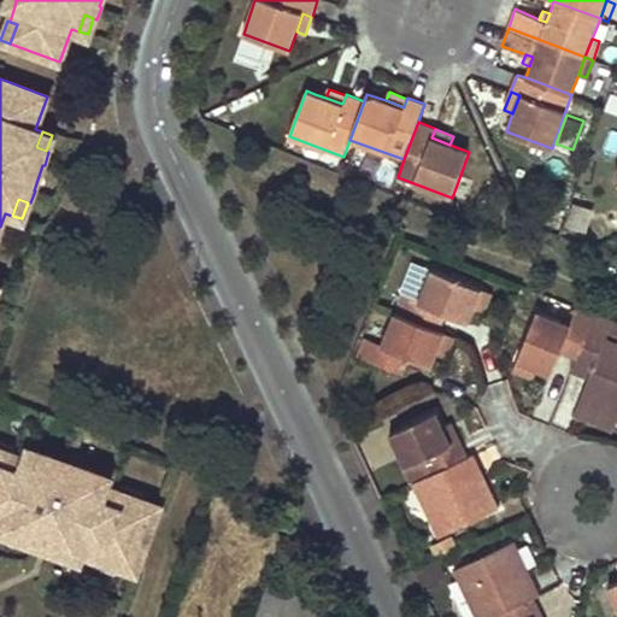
[(432,270),(419,301),(403,295),(395,312),(430,328),(438,310),(446,313),(468,323),(474,309),(482,289),(432,270)]
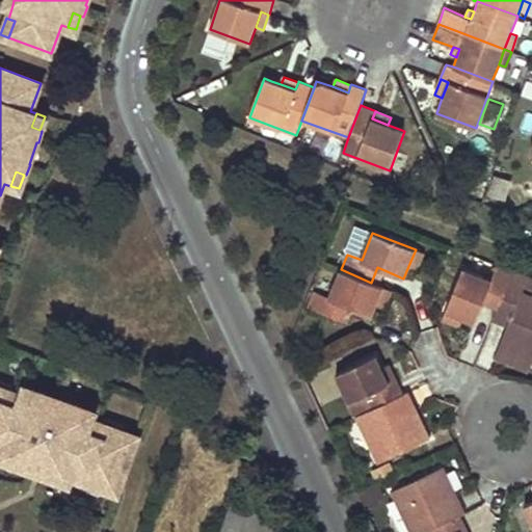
[(424,253),(416,249),(408,266),(417,270),(424,253)]
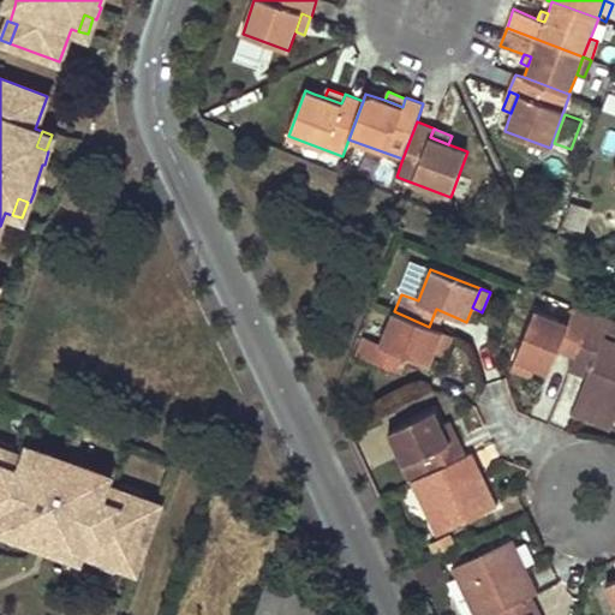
[(591,314),(574,306),(567,323),(535,310),(515,360),(535,368),(549,374),(557,351),(561,342),(578,350),(591,314)]
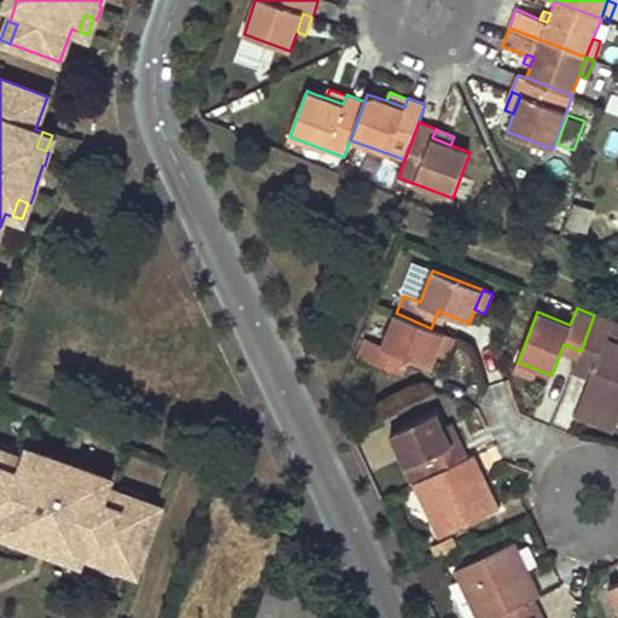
[(447,314),(438,310),(431,328),(439,331),(447,314)]
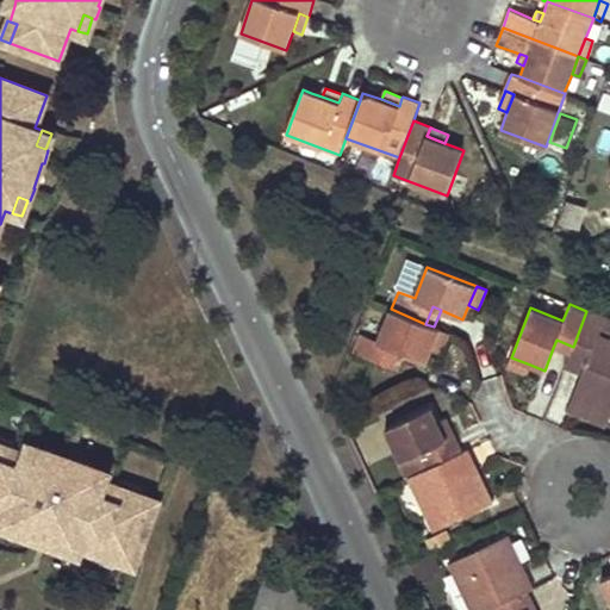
[(391,309),(378,341),(361,335),(354,353),(388,367),(396,350),(404,353),(427,362),(431,349),(440,329),(434,327),(425,324),(391,309)]
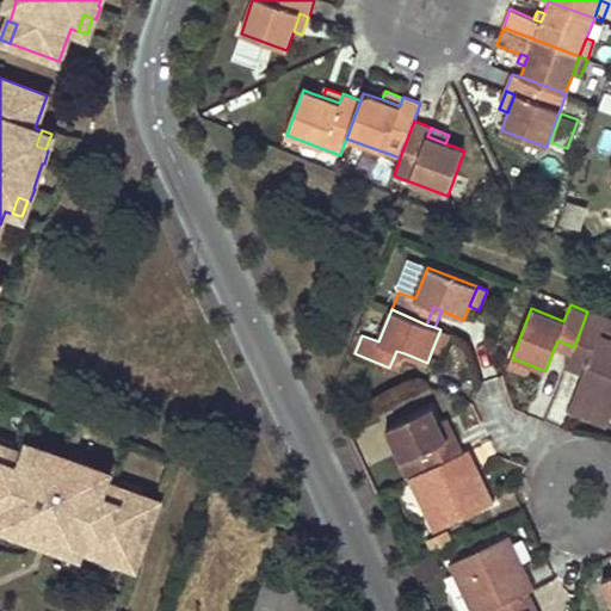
[(590,356),(586,364),(574,395),(610,409),(610,339),(599,335),(606,319),(587,312),(574,347),(573,349),(590,356)]
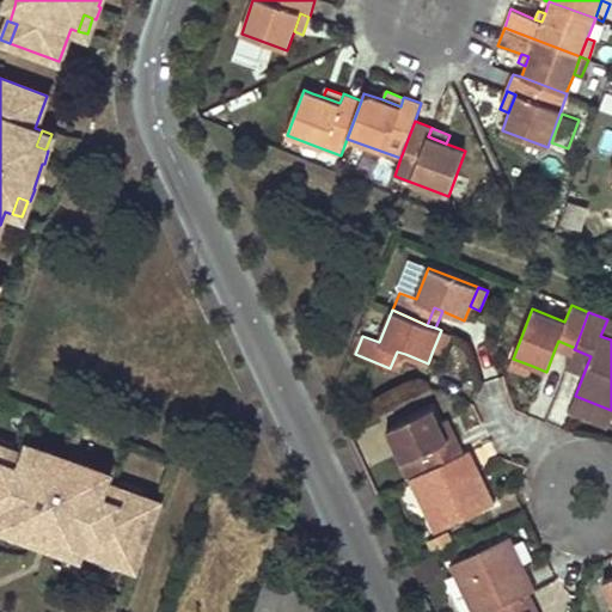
[(451,334),(441,330),(433,350),(442,354),(451,334)]
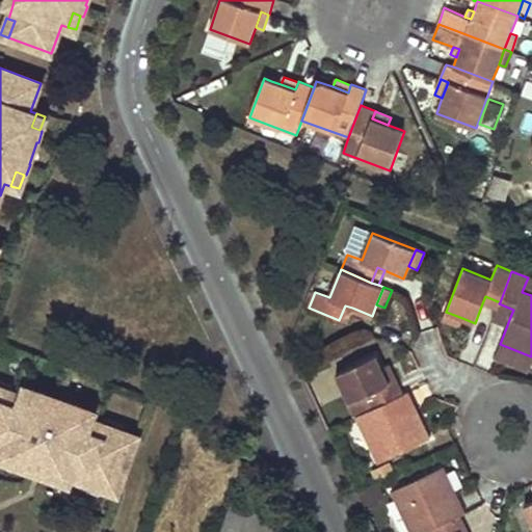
[(485,296),(482,303),(497,310),(499,303),(500,302),(485,296)]
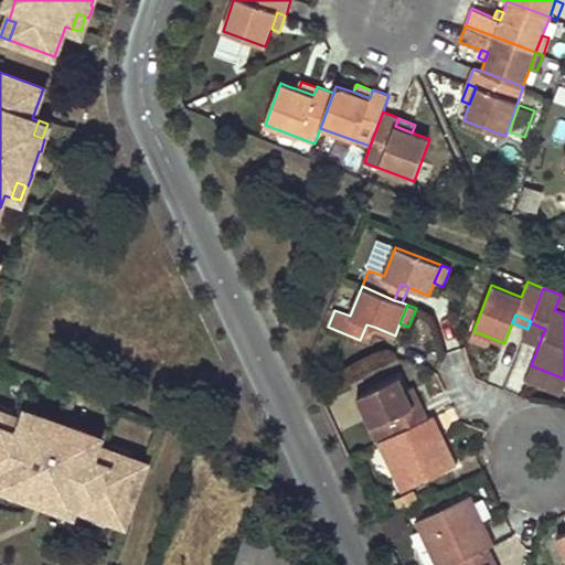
[(545,329),(530,322),(528,329),(526,330),(542,337),(545,329)]
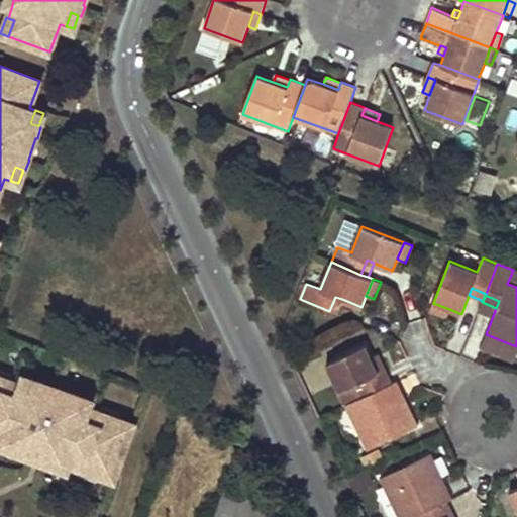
[(342,299),(335,297),(329,311),(336,314),(342,299)]
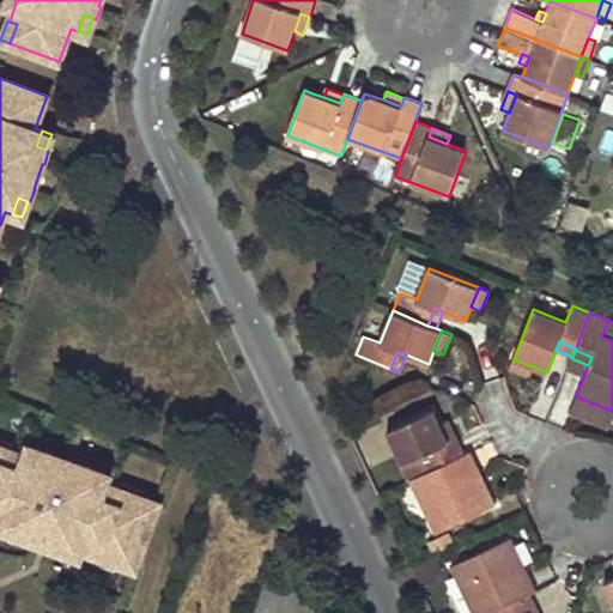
[(533,366),(514,359),(510,369),(529,376),(533,366)]
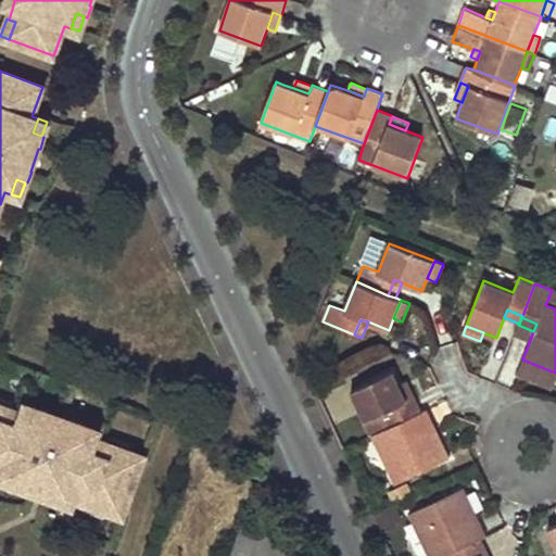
[(555,376),(555,373),(522,359),(517,373),(552,387),(555,376)]
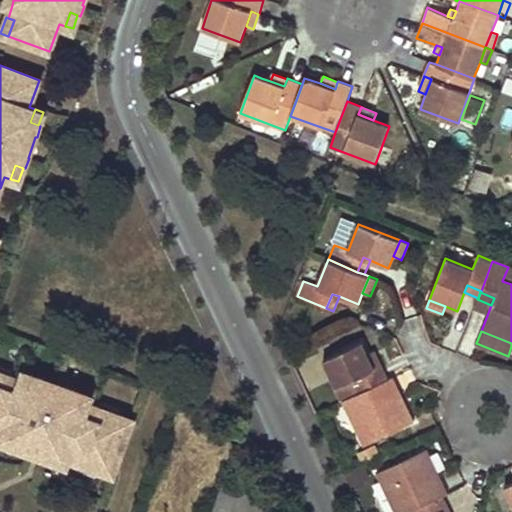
[(387,379),(380,365),(374,368),(367,354),(361,342),(323,360),(336,387),(351,380),(357,394),(385,380),(387,379)]
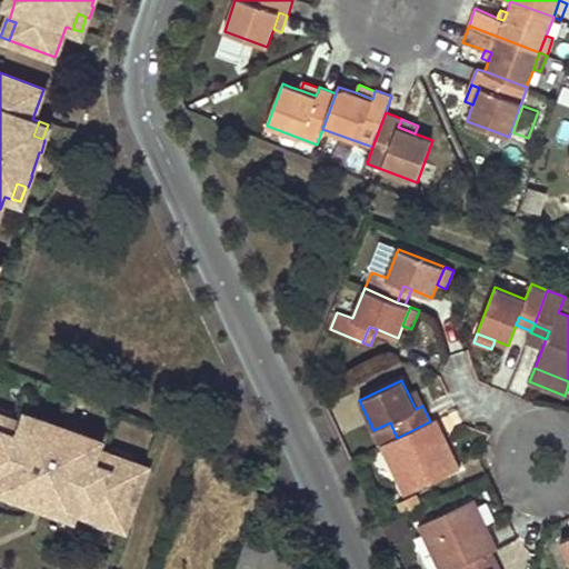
[(416,409),(422,406),(416,390),(408,393),(416,409)]
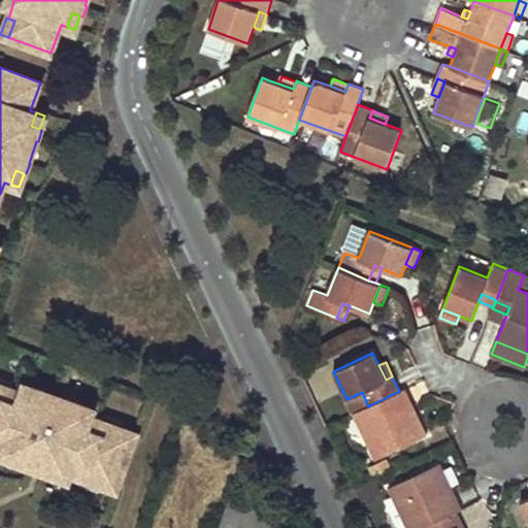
[(121,428),(120,429),(103,423),(104,419),(92,414),(91,417),(78,413),(81,405),(83,403),(71,399),(71,400),(48,392),(50,391),(38,387),(37,390),(35,397),(23,393),(24,390),(11,385),(9,390),(0,386),(0,450),(2,452),(3,449),(14,453),(12,459),(24,462),(25,460),(46,468),(45,470),(57,474),(59,468),(70,472),(69,475),(81,481),(84,476),(101,483),(100,485),(102,485),(118,490),(137,433),(123,428),(121,428)]
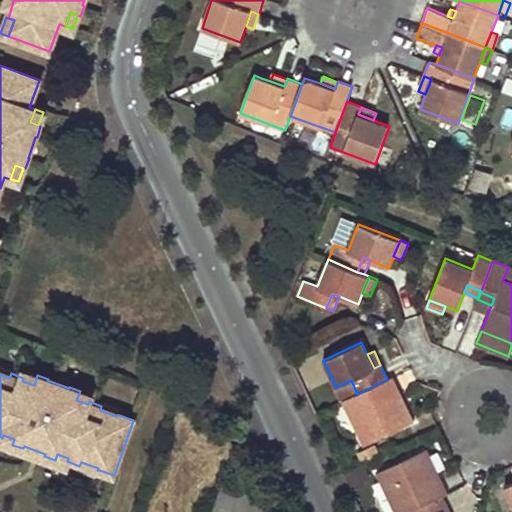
[(34,385),(36,378),(25,374),(23,378),(22,381),(34,385)]
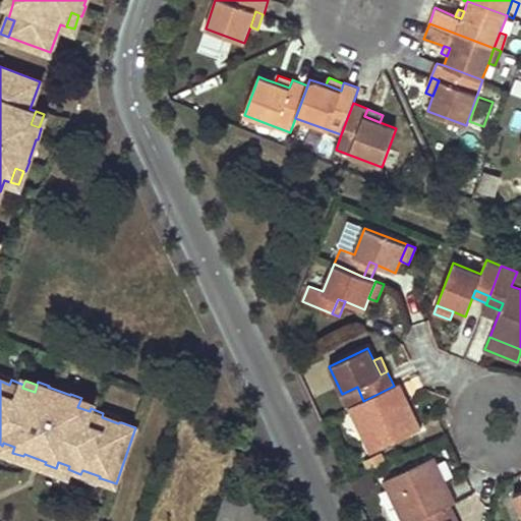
[(394,386),(392,387),(401,406),(408,403),(399,384),(394,386)]
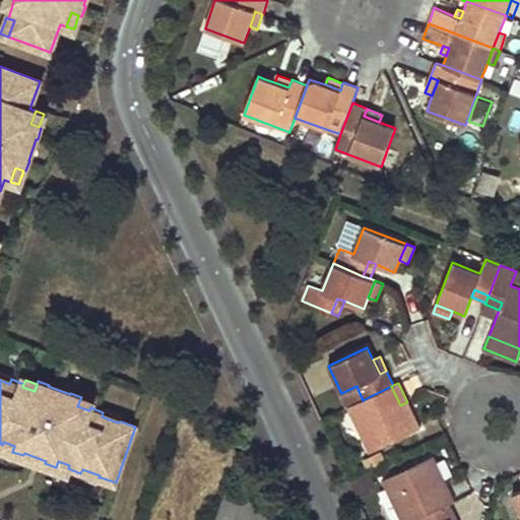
[(407,402),(400,405),(391,386),(363,400),(347,407),(369,453),(419,429),(407,402)]
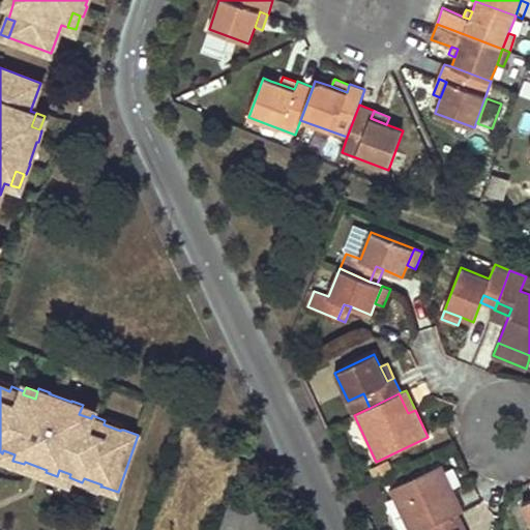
[(92,415),(93,411),(82,407),(79,414),(91,418),(92,415)]
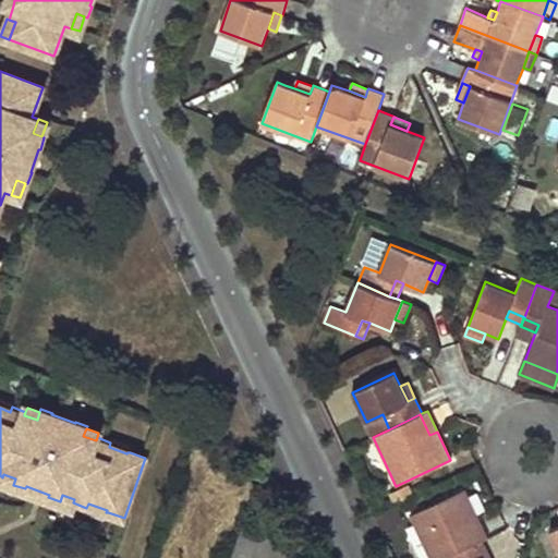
[(2,477),(0,482),(13,486),(13,485),(15,478),(3,474),(2,477)]
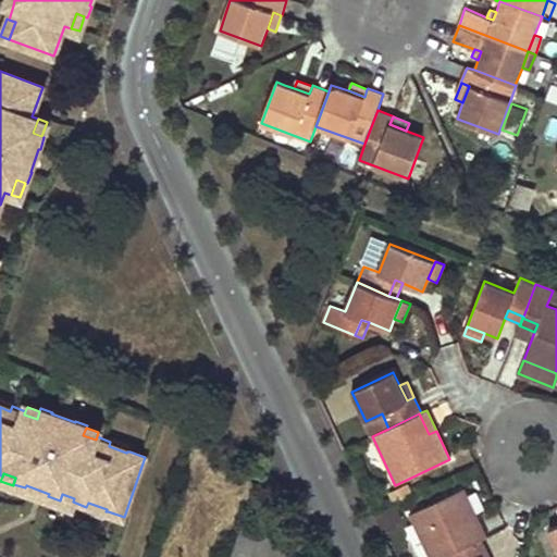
[(456,492),(466,511),(473,508),(463,489),(456,492)]
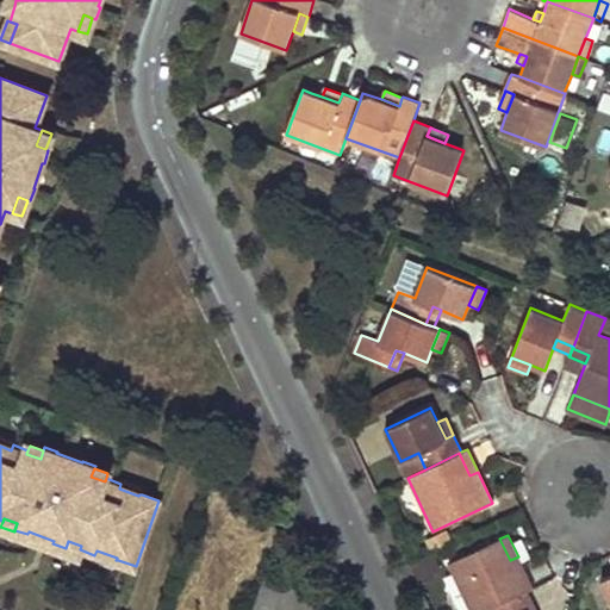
[(518,556),(510,560),(499,539),(448,564),(470,609),(486,609),(491,608),(527,591),(528,590),(533,587),(518,556)]
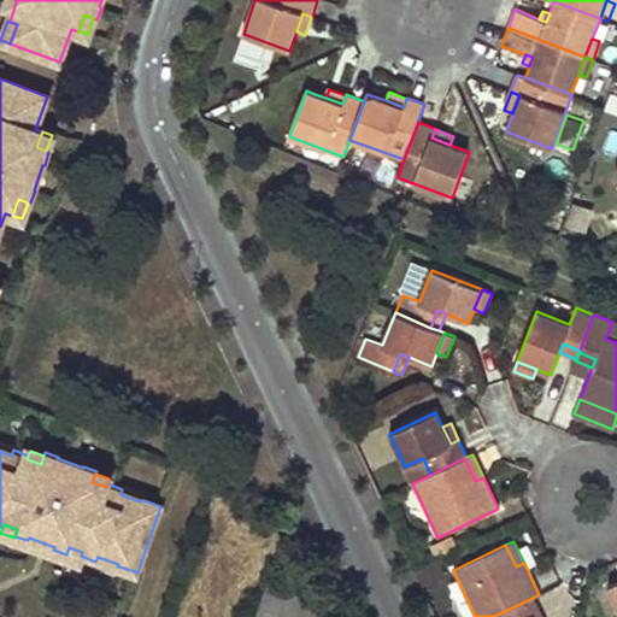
[(66,554),(65,557),(78,562),(81,556),(82,552),(69,547),(66,554)]
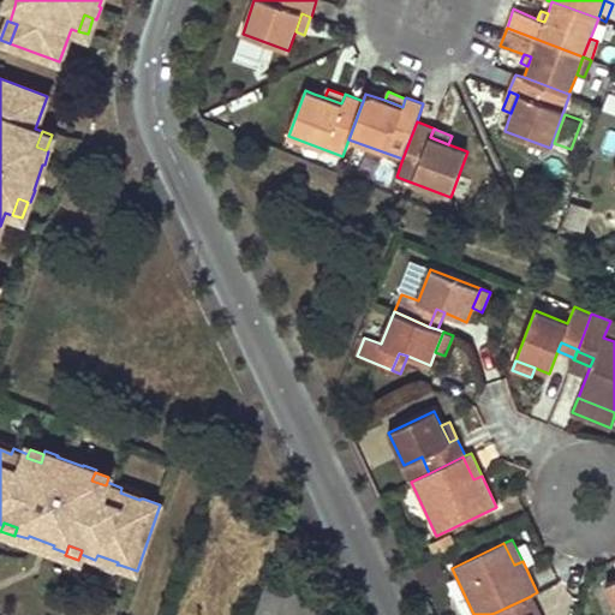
[(320,614),(326,602),(269,579),(254,614),(320,614)]
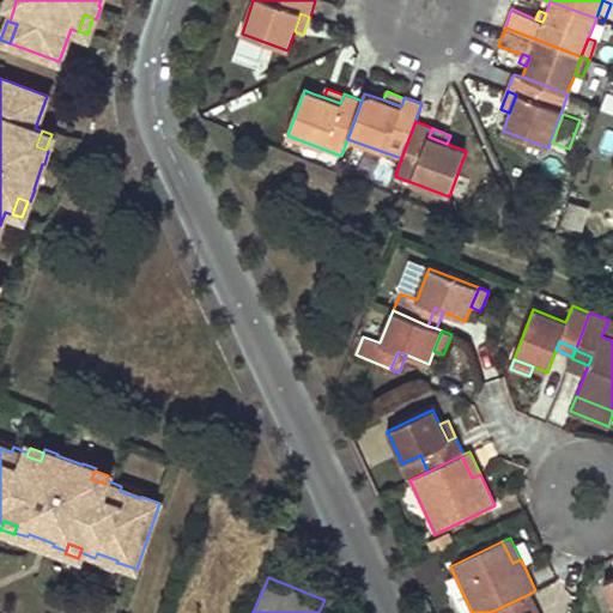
[(495,612),(532,612),(538,611),(529,594),(493,611),(495,612)]
